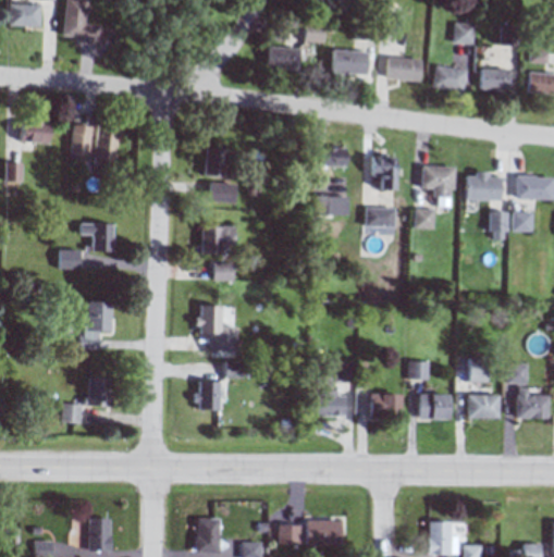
[(75,42),(98,44),(99,25),(86,24),(87,0),(64,0),(63,36),(75,37),(75,42)]
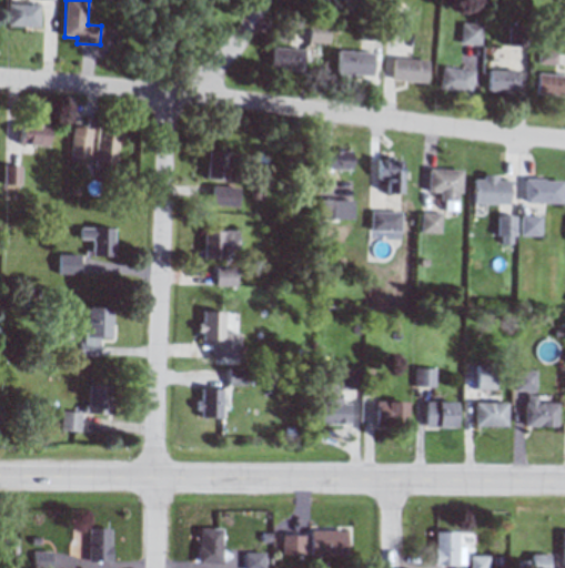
[(40,27),(41,4),(9,3),(9,27),(40,27)]
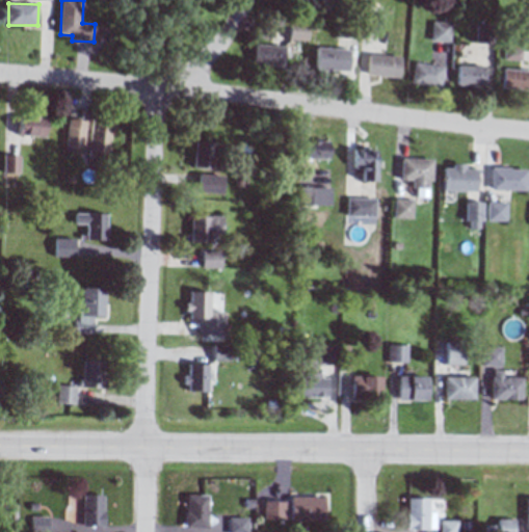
[(433,41),(453,42),(454,22),(434,21),(433,41)]
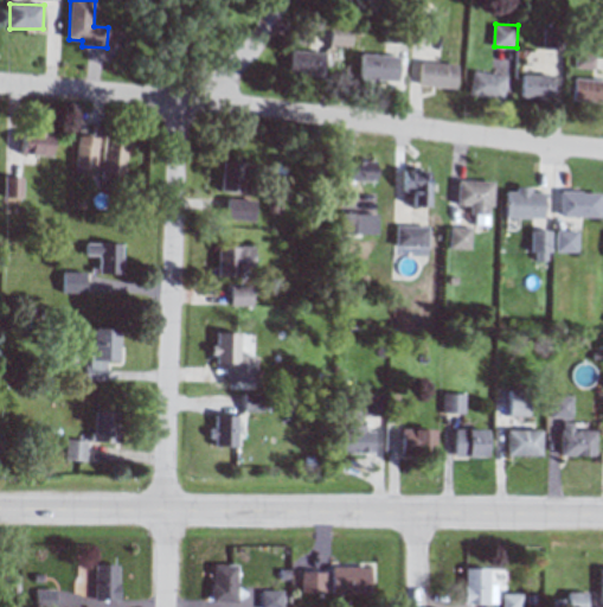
[(353,27),(332,27),(331,46),(353,46),(353,27)]
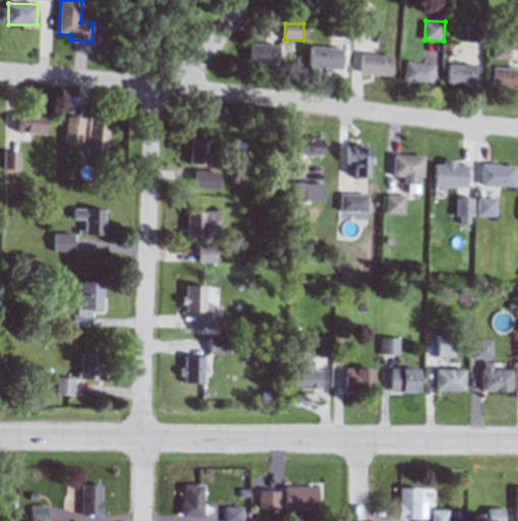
[(250,63),(280,64),(281,45),(250,44),(250,63)]
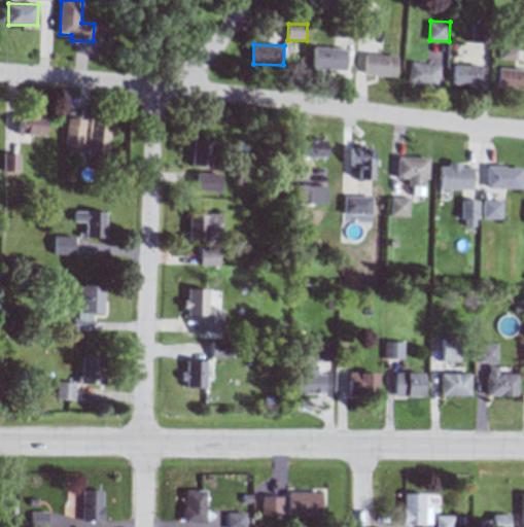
[(347,48),(315,47),(314,69),(346,70),(347,48)]
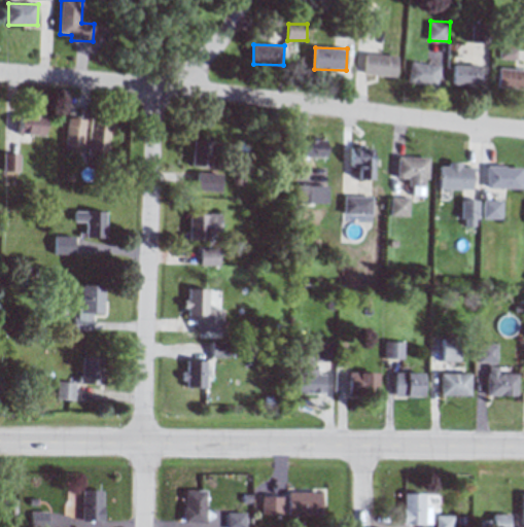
[(365,75),(397,76),(397,56),(365,55),(365,75)]
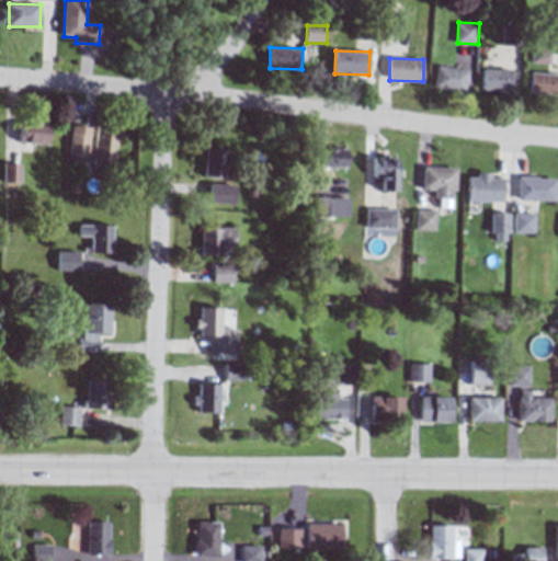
[(469,69),(437,66),(435,89),(467,91),(469,69)]
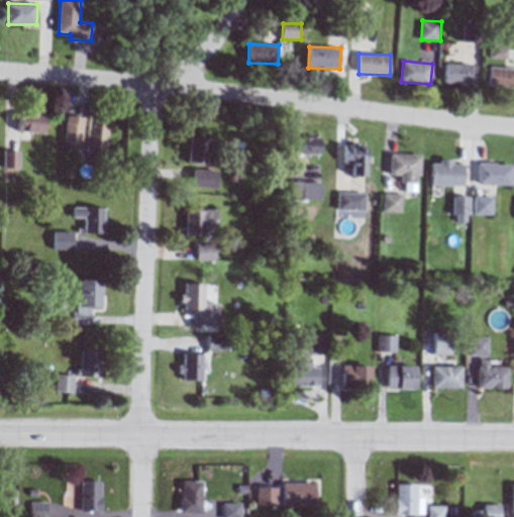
[(445,83),(472,83),(472,65),(446,64),(445,83)]
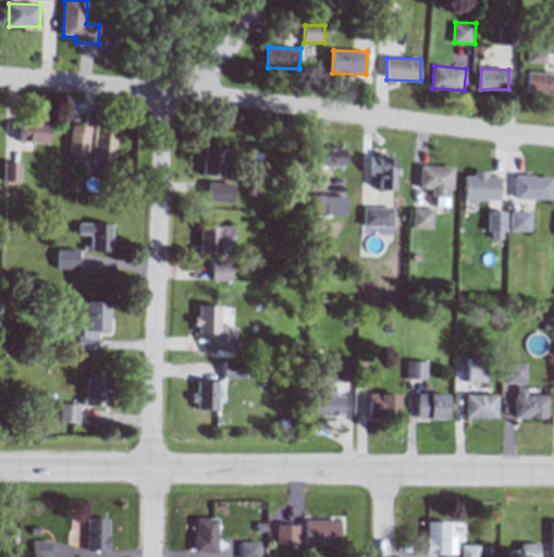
[(527,93),(553,94),(553,74),(528,72),(527,93)]
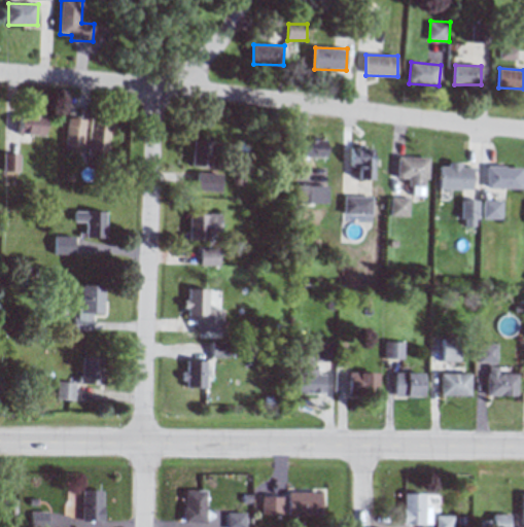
[(47,135),(47,115),(21,115),(21,134),(47,135)]
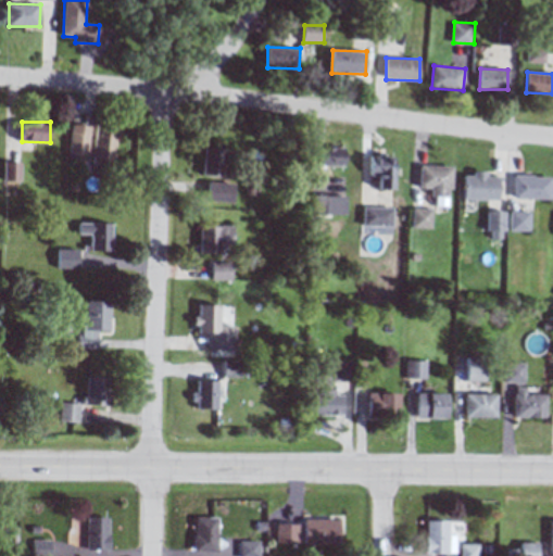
[(118,126),(96,125),(95,126),(73,125),(71,159),(90,161),(89,168),(116,169),(118,126)]
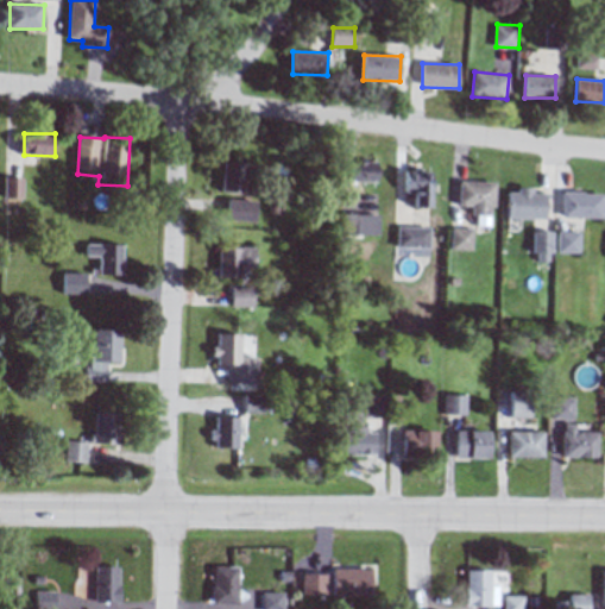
[(246,194),(251,164),(227,161),(222,190),(246,194)]
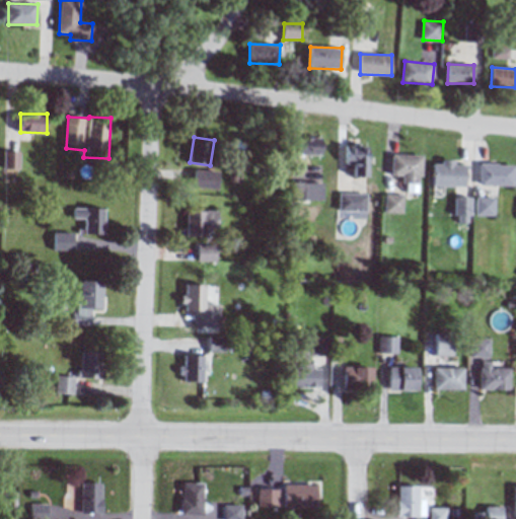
[(300,155),(321,155),(322,138),(300,137),(300,155)]
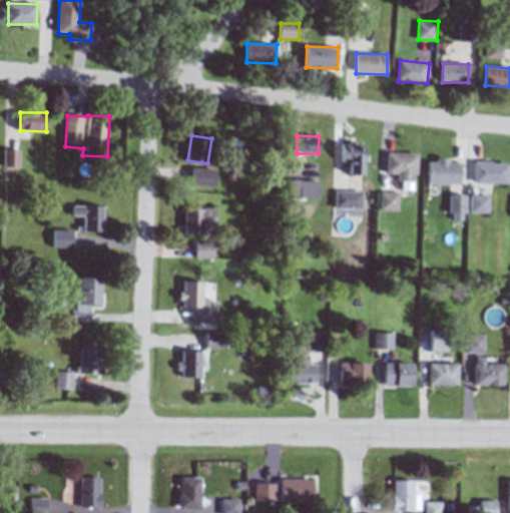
[(364,144),(342,143),(342,161),(350,161),(350,174),(363,174),(364,144)]
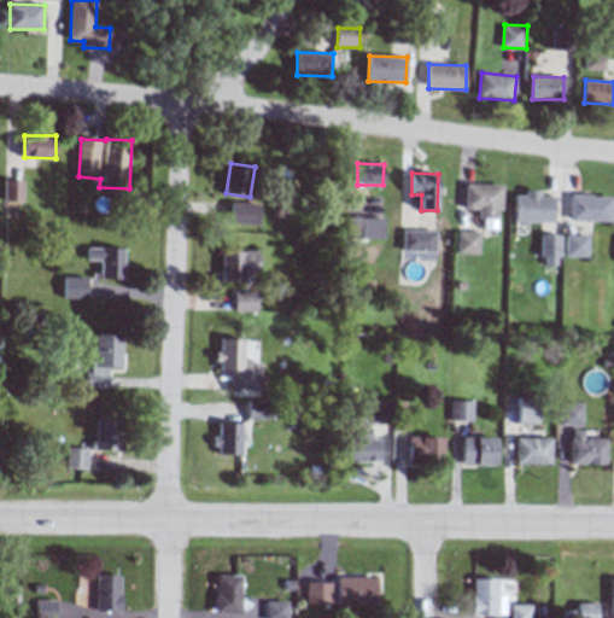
[(6,200),(24,202),(25,181),(7,180),(6,200)]
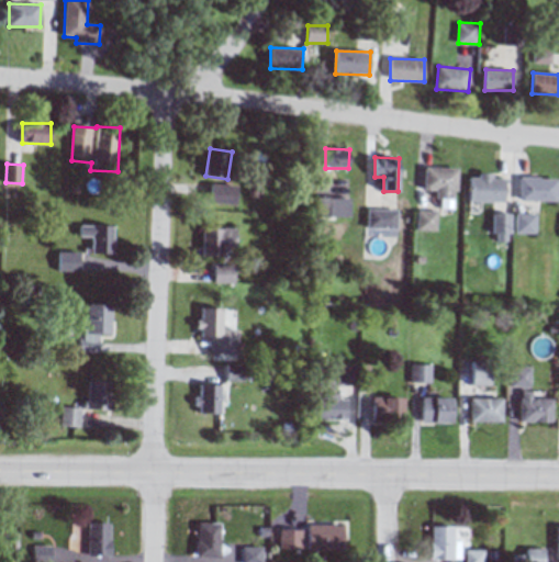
[(458,168),(425,168),(425,190),(436,190),(436,199),(457,199),(458,168)]
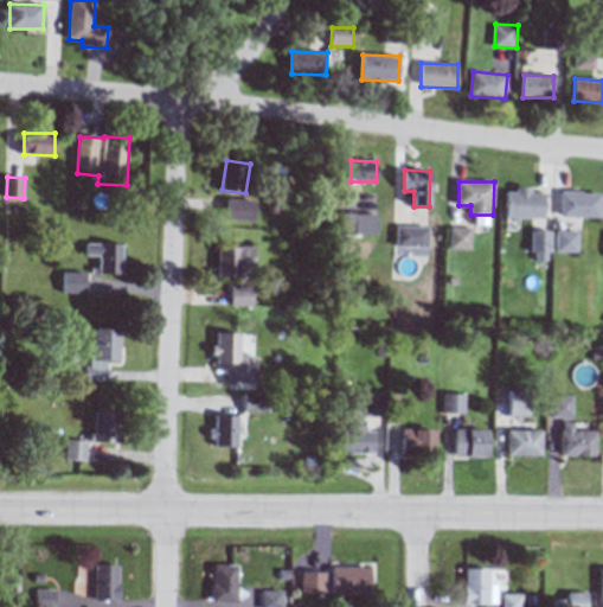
[(507,217),(544,218),(545,190),(518,190),(518,192),(507,191),(507,217)]
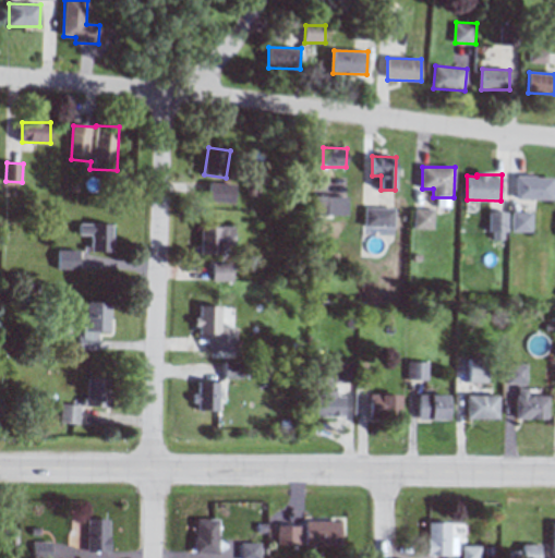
[(554,177),(517,176),(516,199),(554,199),(554,177)]
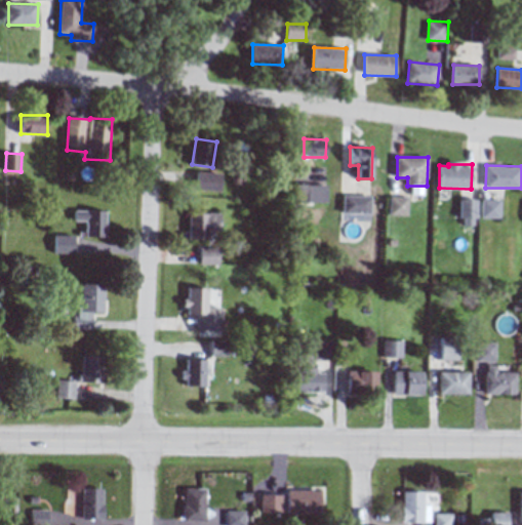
[(197,189),(221,192),(223,174),(199,171),(197,189)]
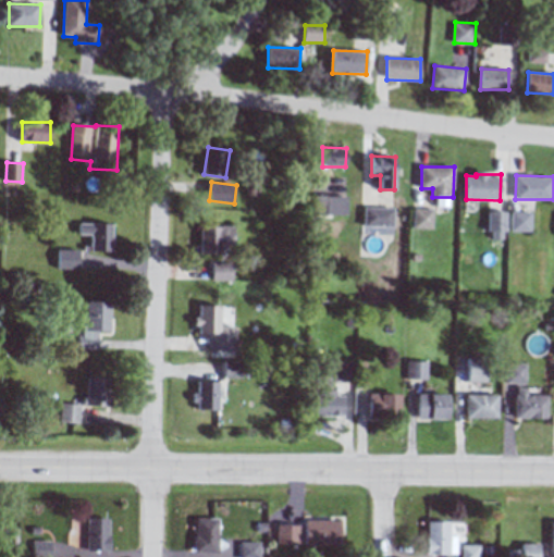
[(347,215),(347,197),(317,196),(317,215),(347,215)]
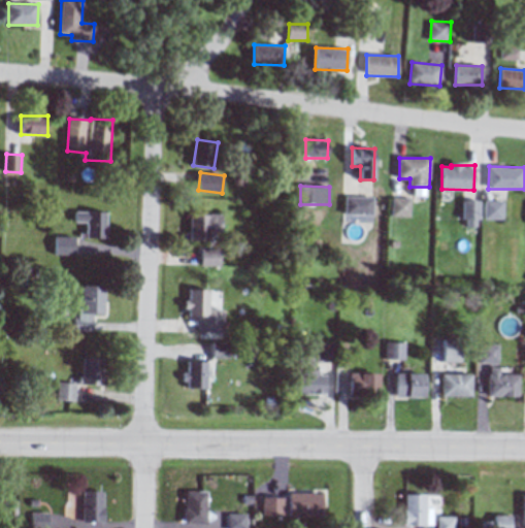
[(374,215),(374,197),(346,196),(346,215),(374,215)]
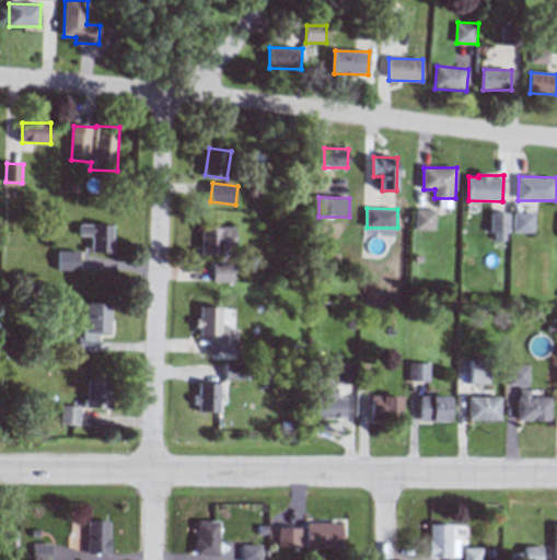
[(436,230),(437,210),(417,210),(416,230),(436,230)]
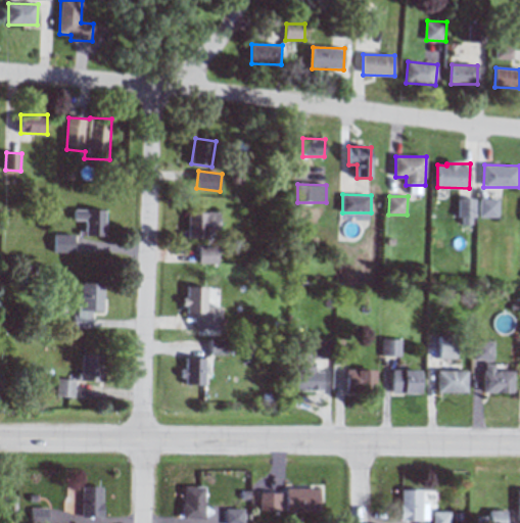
[(461,198),(461,225),(475,225),(476,198),(461,198)]
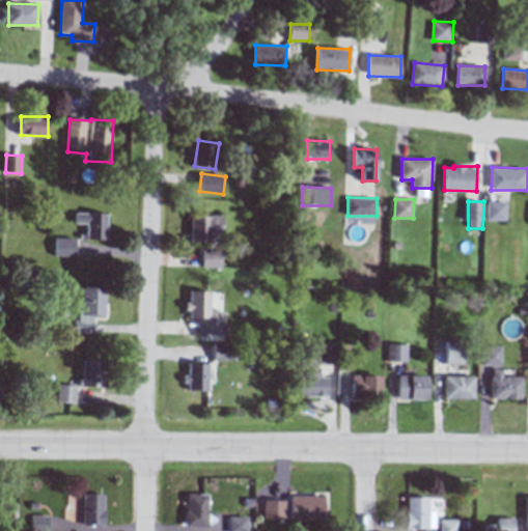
[(488,221),(507,221),(507,202),(488,201),(488,221)]
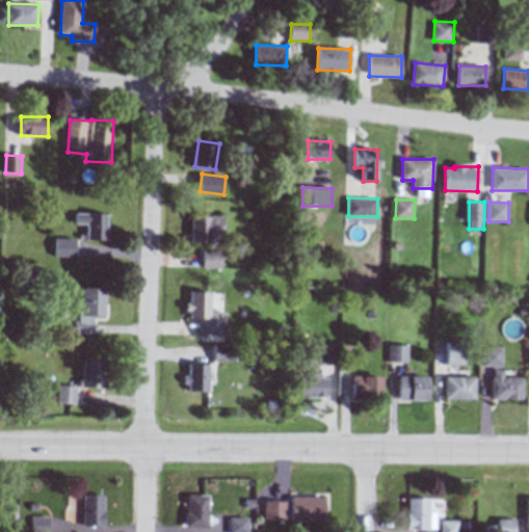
[(108,214),(77,213),(77,224),(88,224),(88,240),(108,240),(108,214)]
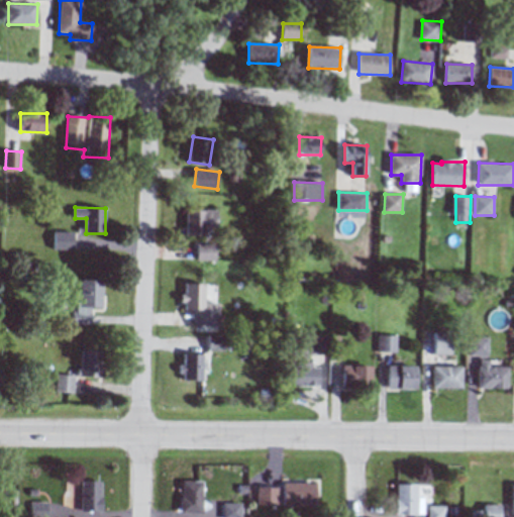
[(187,236),(207,236),(208,228),(217,228),(217,210),(188,209),(187,236)]
